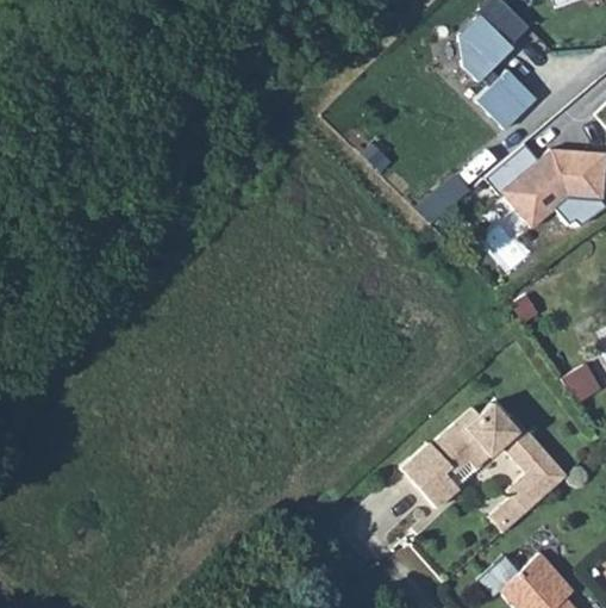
[(528,28),(500,0),(486,0),(473,11),(476,13),(455,36),(461,66),(478,82),(528,28)]
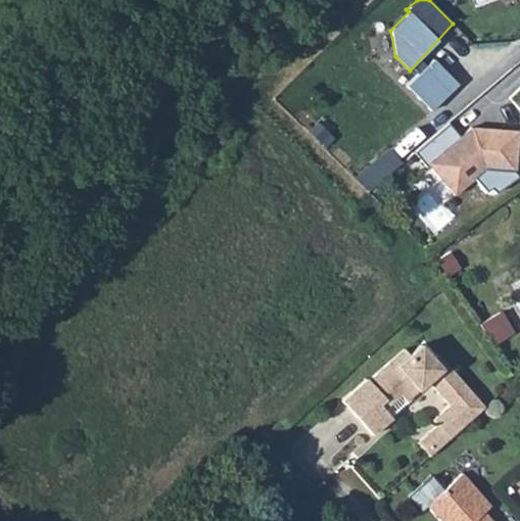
[(458,87),(432,60),(405,86),(432,111),(458,87)]
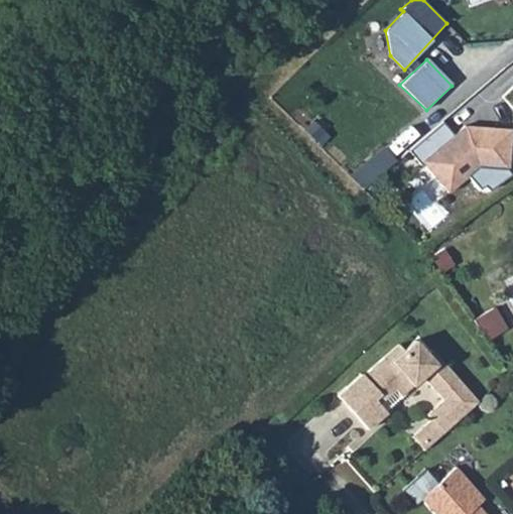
[(511,173),(512,158),(512,129),(463,124),(453,133),(441,123),(408,151),(446,195),(478,171),(511,173)]
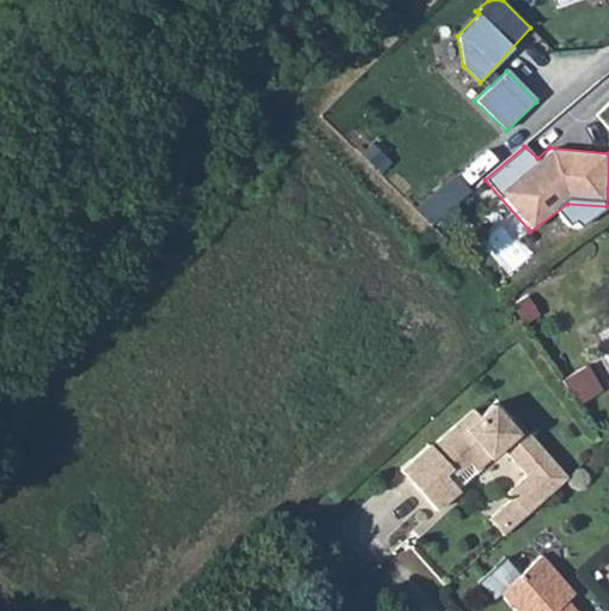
[(583,403),(607,388),(592,364),(568,377),(583,403)]
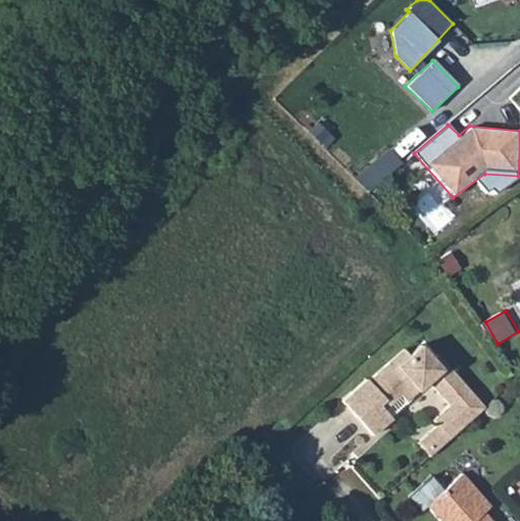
[(371,380),(346,401),(376,436),(395,419),(392,416),(382,405),(399,390),(410,401),(432,382),(454,407),(437,422),(441,427),(444,430),(430,443),(438,453),(488,409),(442,357),(437,361),(424,345),(413,356),(408,350),(372,381),(371,380)]
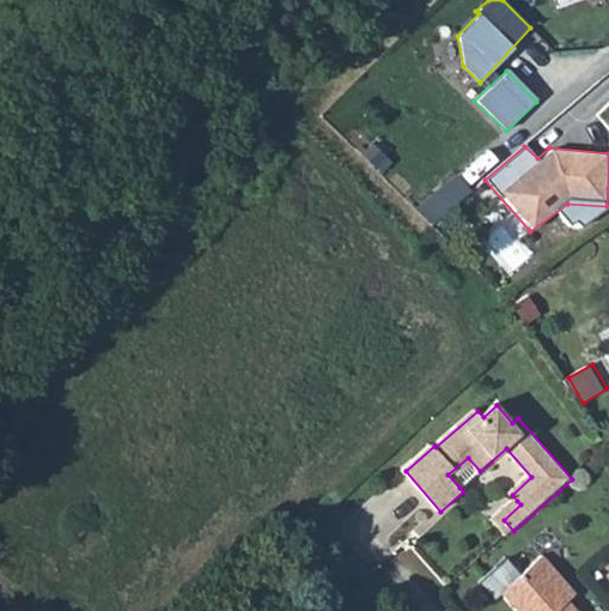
[(460,488),(480,471),(468,458),(448,475),(460,488)]
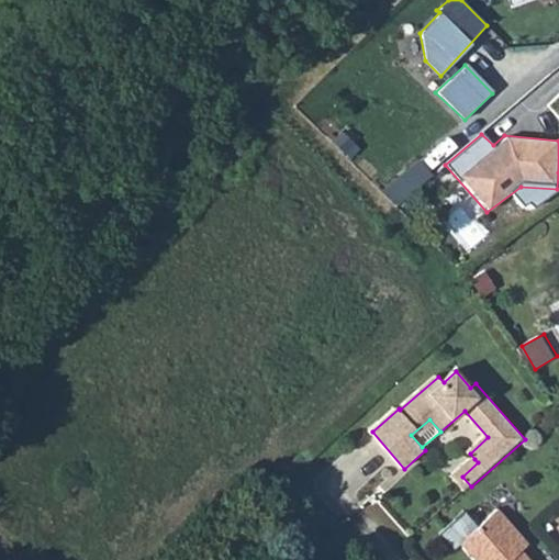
[(466,492),(471,486),(462,477),(478,462),(474,459),(454,479),(466,492)]
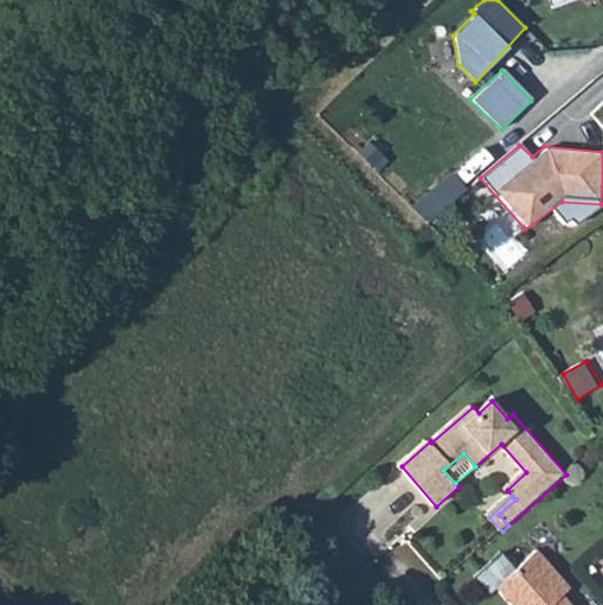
[(505,553),(480,575),(492,588),(517,566),(505,553)]
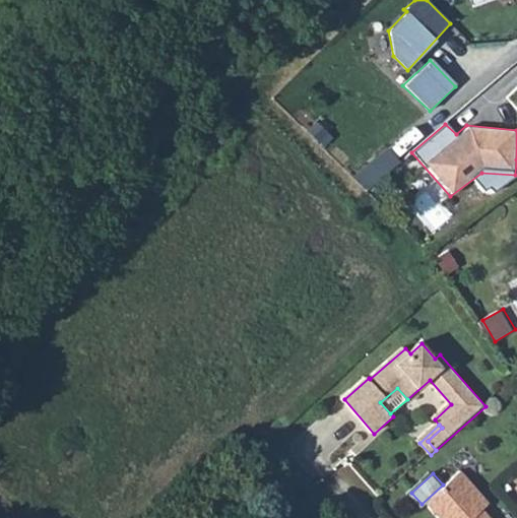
[(461,473),(427,505),(438,517),(490,517),(483,511),(480,507),(487,502),(461,473)]
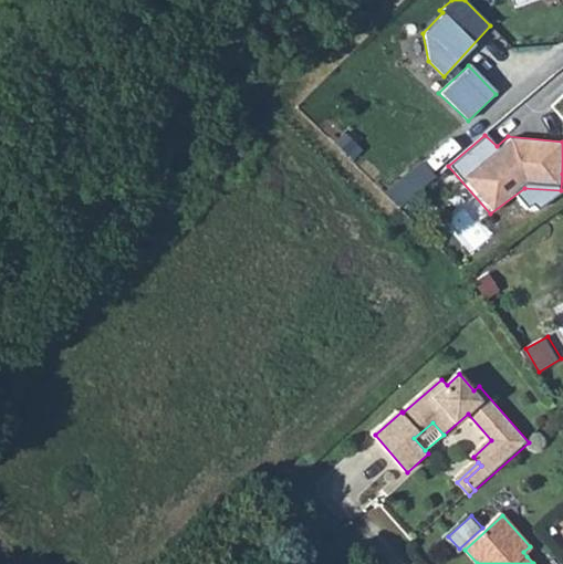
[(530,546),(523,552),(527,556),(533,550),(530,546)]
